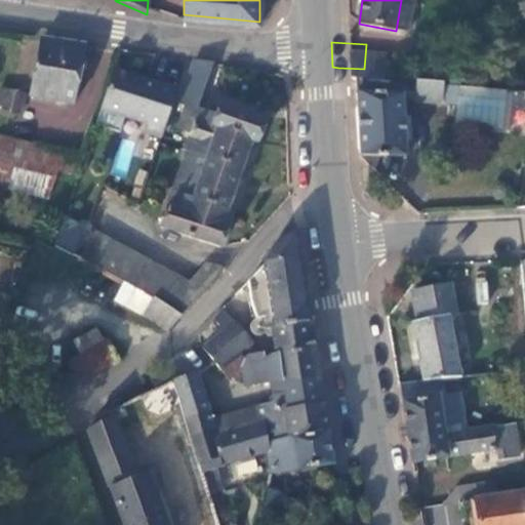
[(71,110),(82,51),(39,45),(29,102),(71,110)]
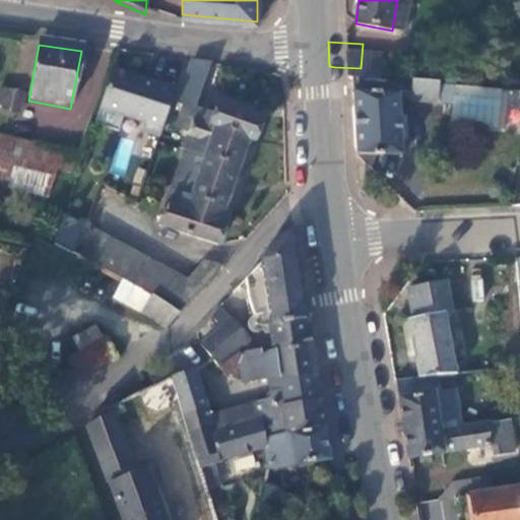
[(395,71),(420,73),(421,60),(396,57),(395,71)]
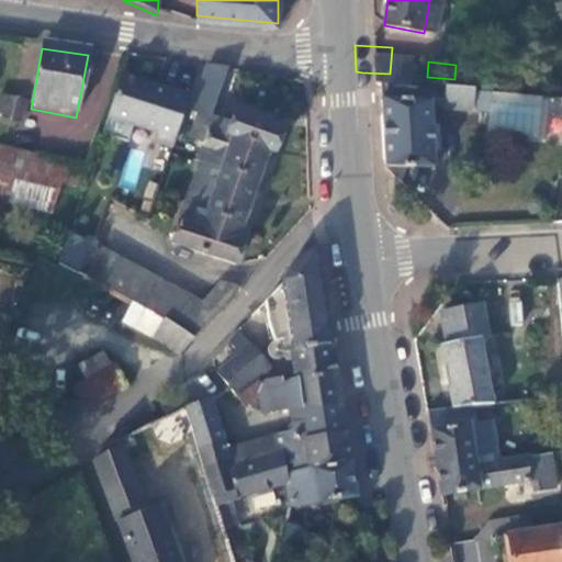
[(215,115),(231,67),(232,66),(212,63),(193,113),(200,116),(193,135),(208,141),(200,159),(204,161),(178,233),(175,243),(238,265),(246,242),(239,239),(272,148),(278,150),(288,128),(238,111),(235,122),(215,115)]
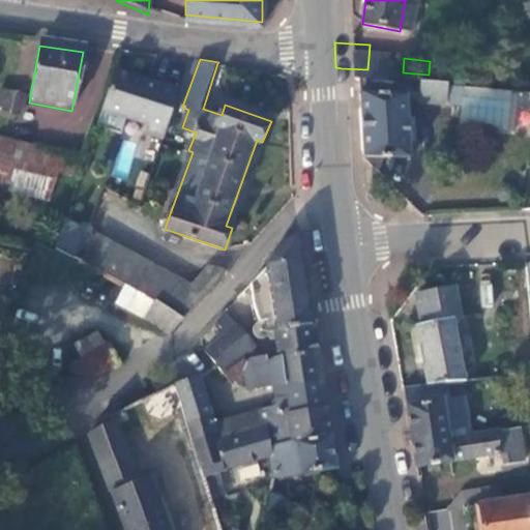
[(404,92),(438,94),(439,76),(429,75),(403,72),(367,69),(342,68),(342,85),(344,145),(389,146),(387,85),(401,86),(404,92)]
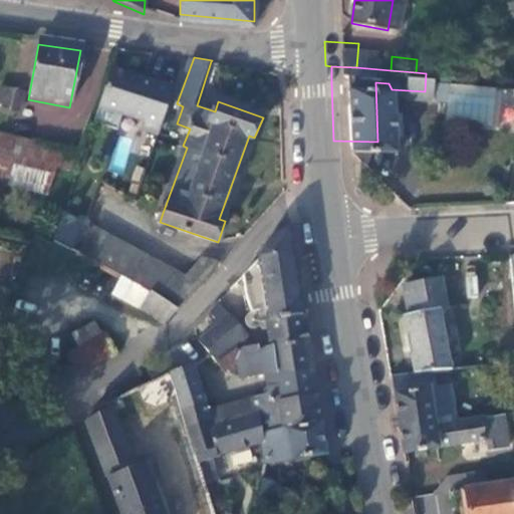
[(169,88),(106,68),(93,106),(138,120),(136,129),(154,134),(169,88)]
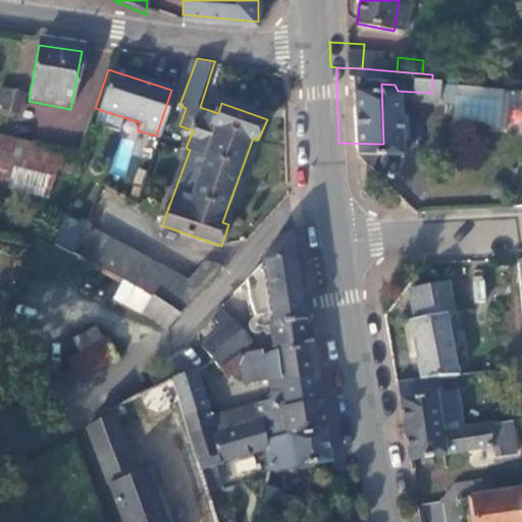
[(477,118),(479,77),(432,74),(431,93),(429,115),(477,118)]
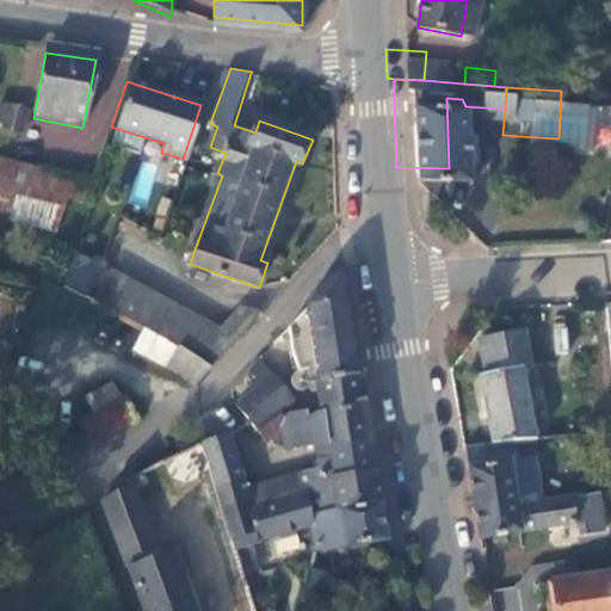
[(72,191),(76,174),(0,153),(0,208),(30,216),(37,214),(47,187),(72,191)]
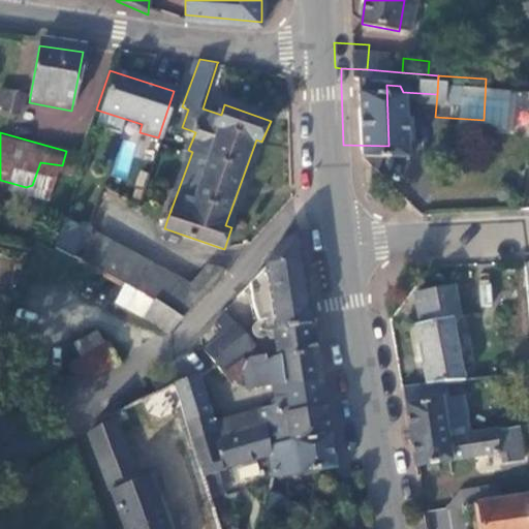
[(116,174),(126,177),(134,144),(123,141),(116,174)]
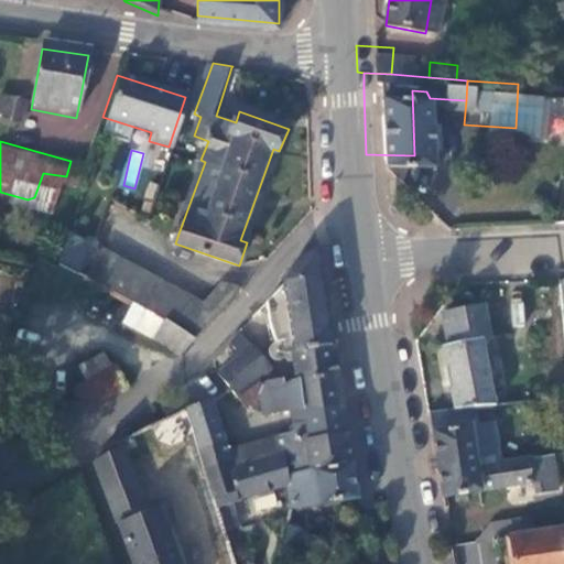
[(184,291),(83,238),(66,271),(111,295),(143,311),(175,327),(221,277),(202,271),(184,291)]
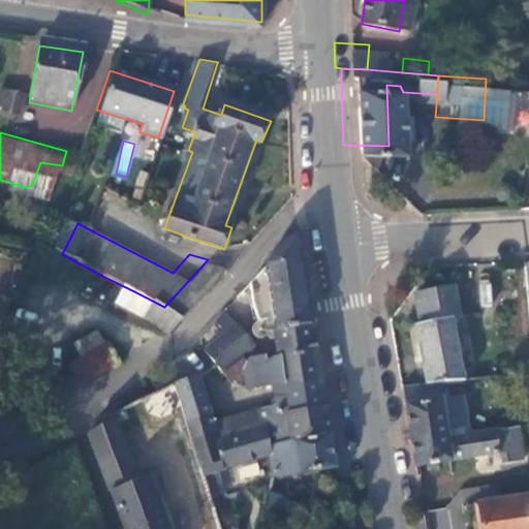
[(311,327),(303,272),(296,232),(286,238),(278,244),(273,250),(263,267),(249,282),(253,304),(257,321),(274,320),(271,361),(315,353),(311,327)]
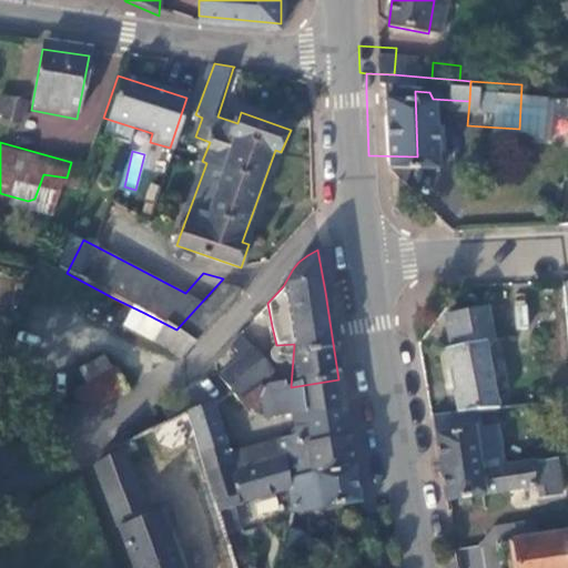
[(429,330),(472,328),(464,295),(423,304),(429,330)]
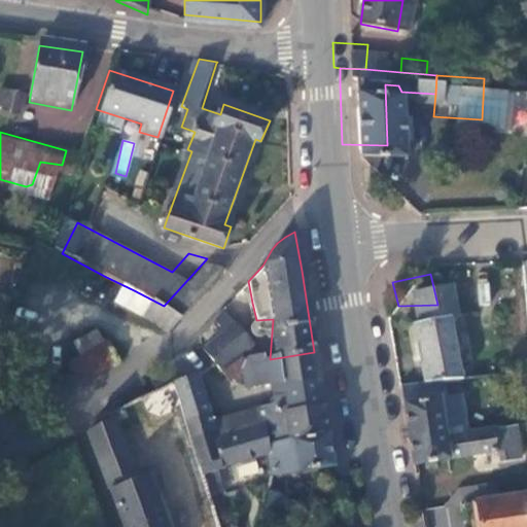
[(98,289),(126,305),(134,290),(104,276),(98,289)]
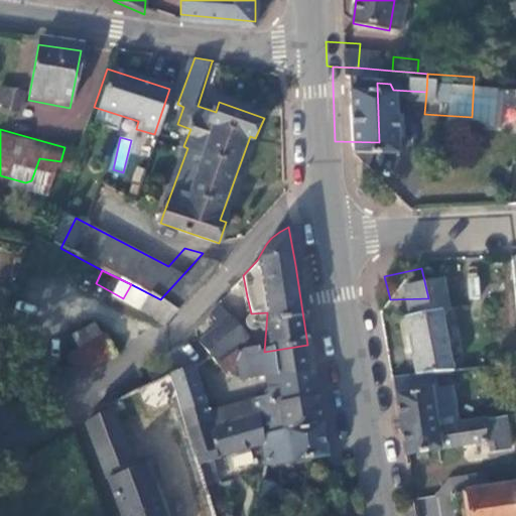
[(147,314),(160,299),(131,284),(123,298),(147,314)]
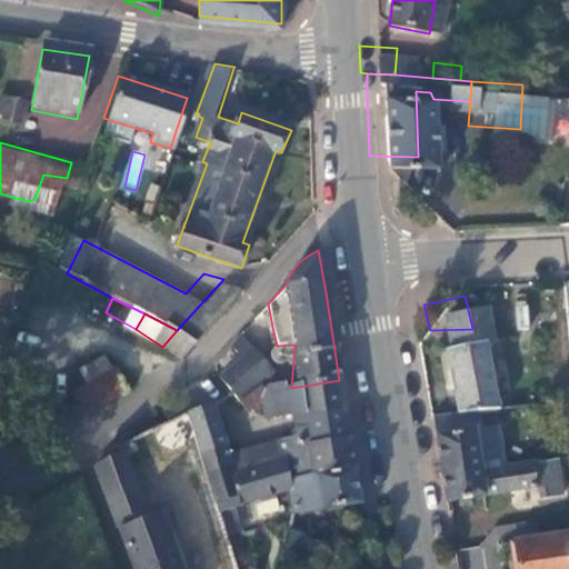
[(472,330),(472,329),(430,330),(431,337),(427,339),(440,400),(478,396),(466,332),(472,330)]
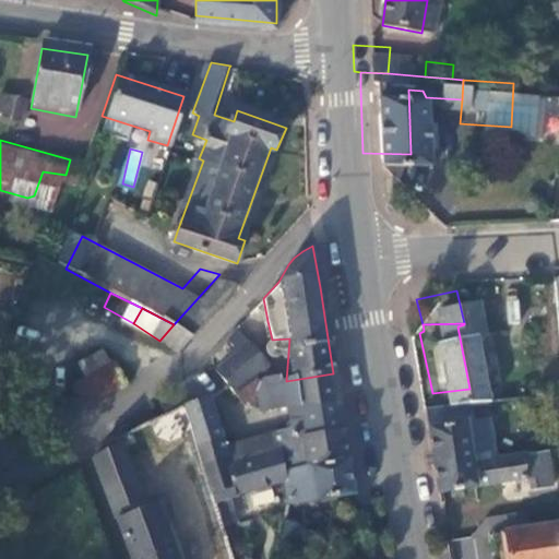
[(266,368),(235,331),(226,340),(237,353),(214,373),(233,396),(252,380),(264,370),(266,368)]
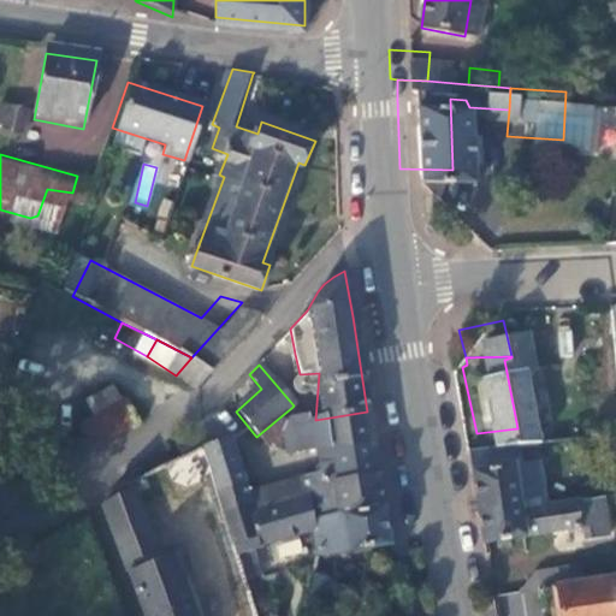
[(67,388),(76,402),(102,389),(94,373),(67,388)]
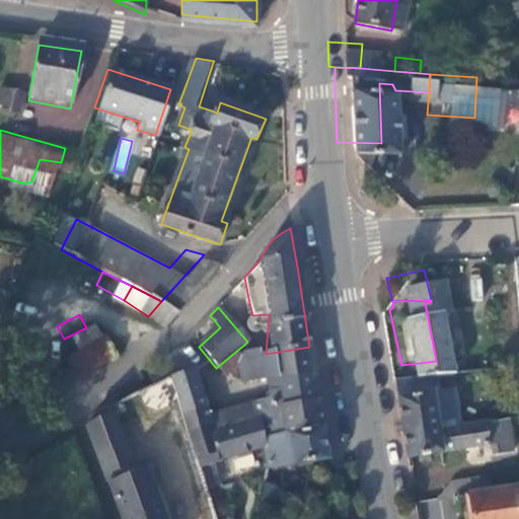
[(86,327),(64,339),(51,346),(61,365),(97,347),(86,327)]
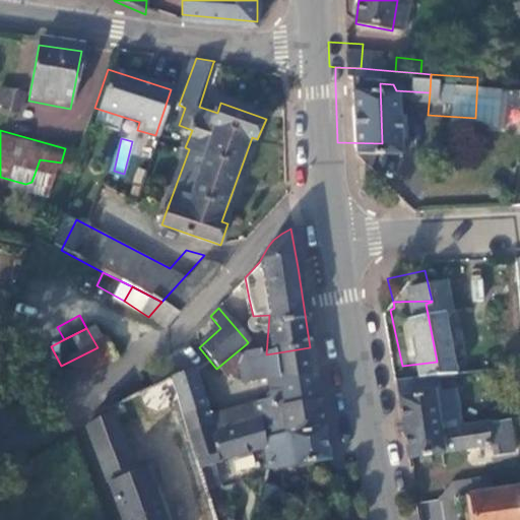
[(246,344),(235,353),(238,359),(244,353),(248,352),(246,344)]
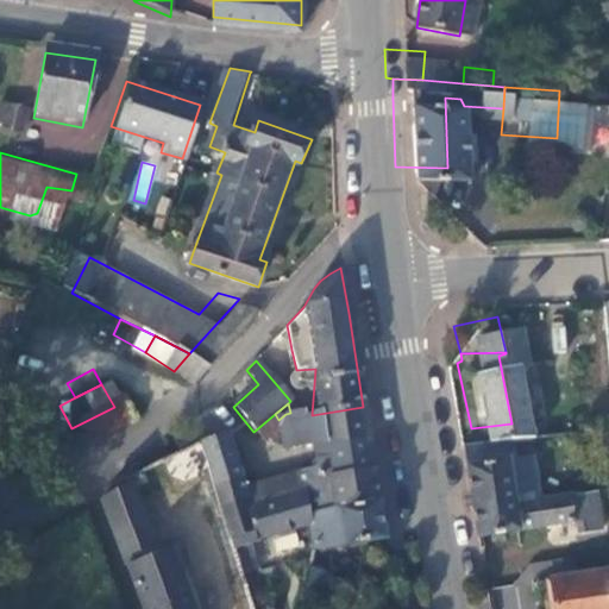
[(368,440),(363,407),(312,415),(297,418),(296,413),(290,413),(286,414),(278,420),(275,414),(253,432),(263,443),(272,437),(275,443),(280,439),(281,447),(286,451),(312,446),(313,450),(368,440)]
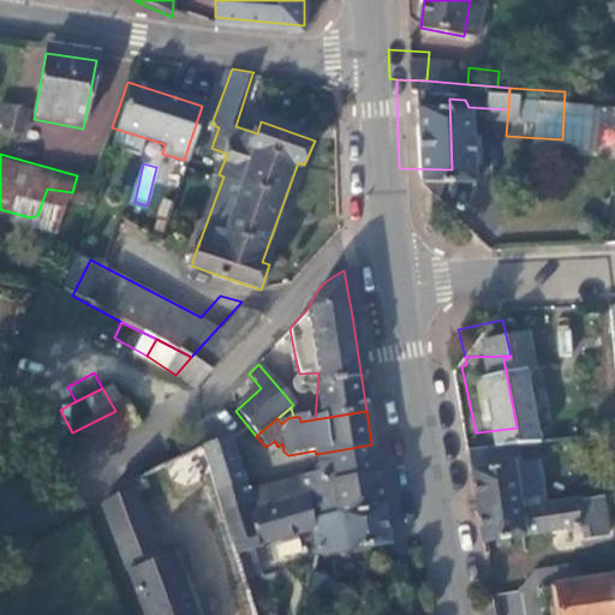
[(240,485),(227,440),(198,448),(202,459),(214,494),(240,485)]
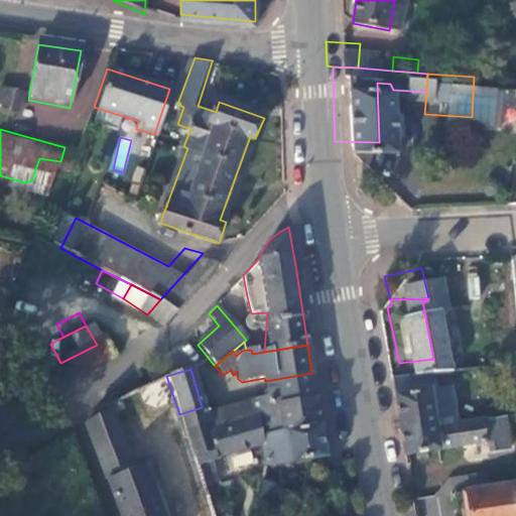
[(320,427),(311,373),(265,381),(267,398),(253,402),(256,418),(259,436),(320,427)]
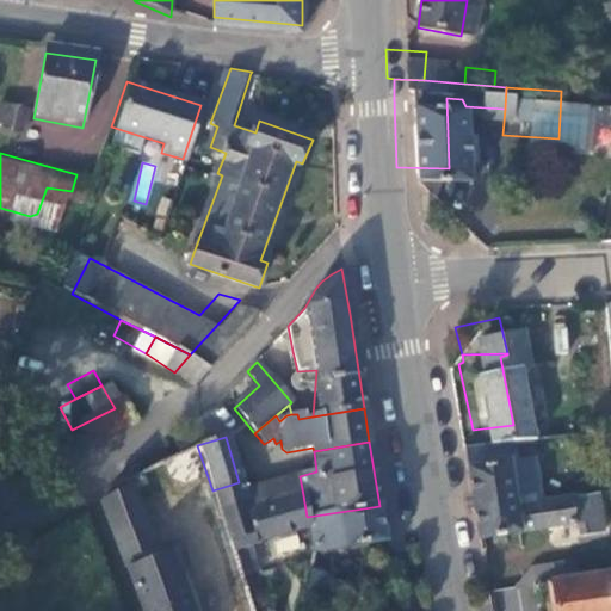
[(183,464),(201,456),(197,445),(178,456),(183,464)]
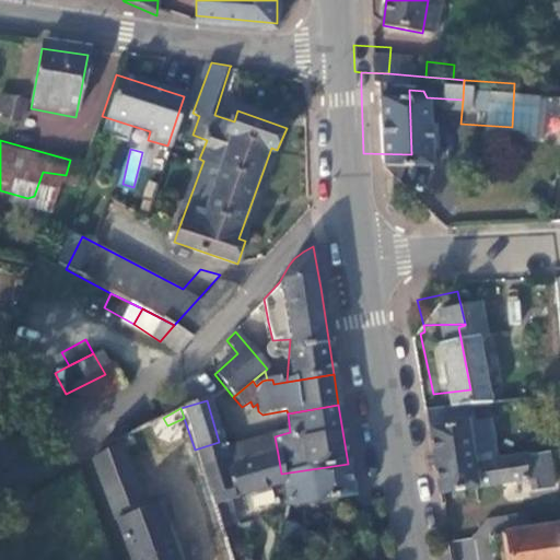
[(454,454),(448,411),(410,417),(420,482),(457,477),(454,454)]
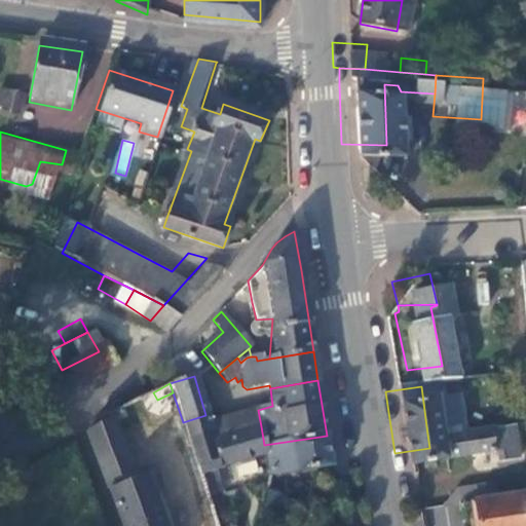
[(224,438),(261,426),(258,410),(218,419),(219,421),(224,438)]
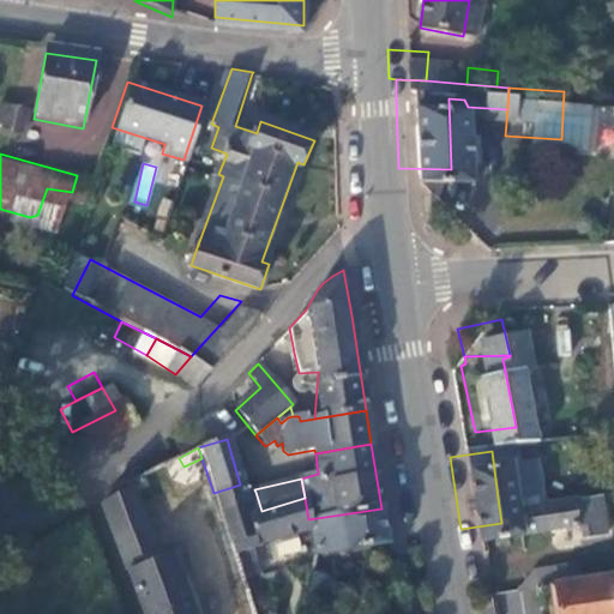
[(579,483),(498,498),(501,523),(565,512),(566,524),(585,522),(579,483)]
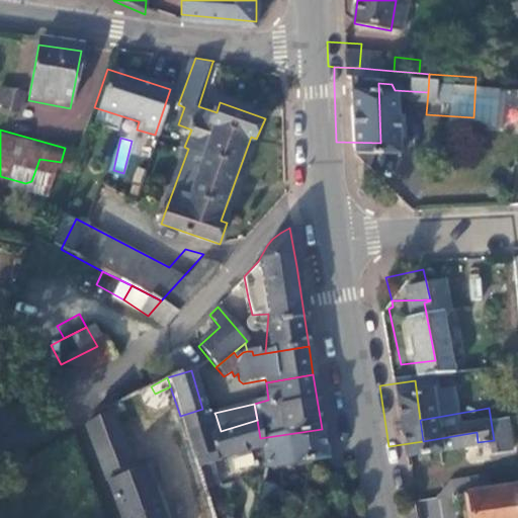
[(205,417),(202,409),(180,416),(185,432),(208,426),(210,434),(221,431),(216,415),(205,417)]
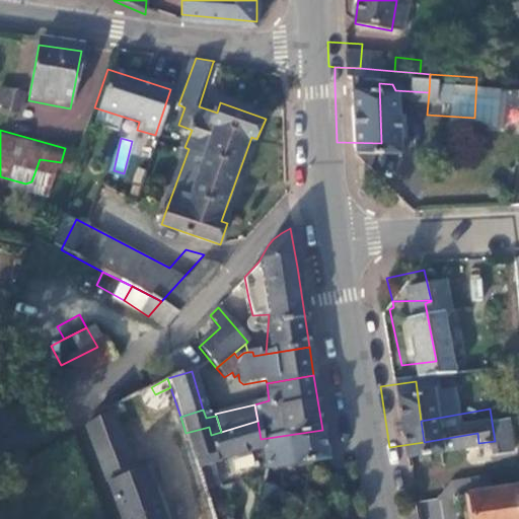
[(110,414),(85,427),(120,518),(161,518),(143,469),(133,473),(110,414)]
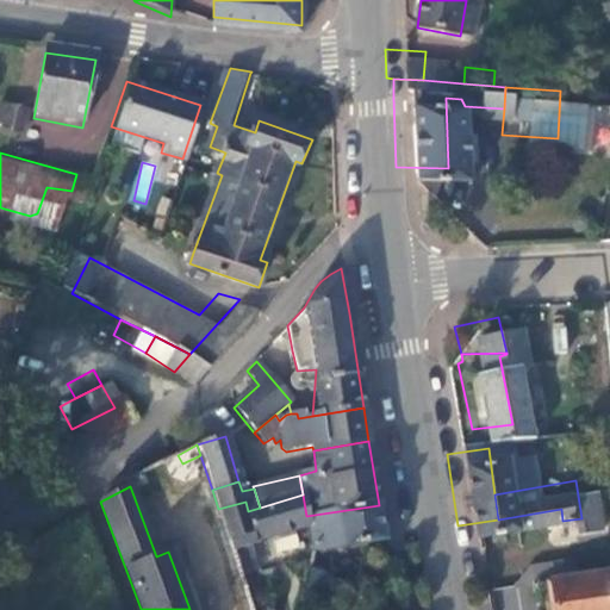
[(306,516),(303,495),(260,508),(248,511),(246,502),(218,509),(228,541),(251,535),(254,543),(307,527),(306,516)]
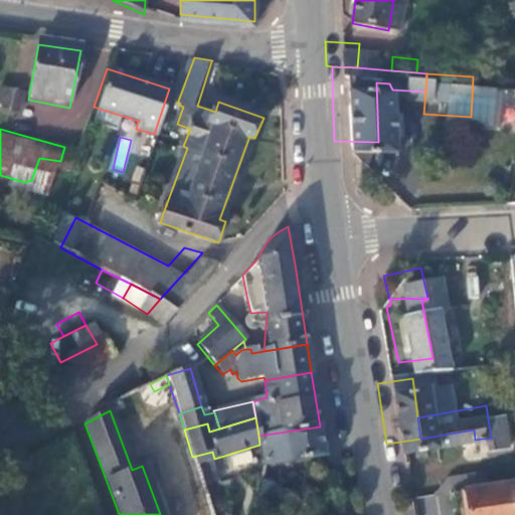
[(514,421),(503,424),(507,446),(514,444),(514,421)]
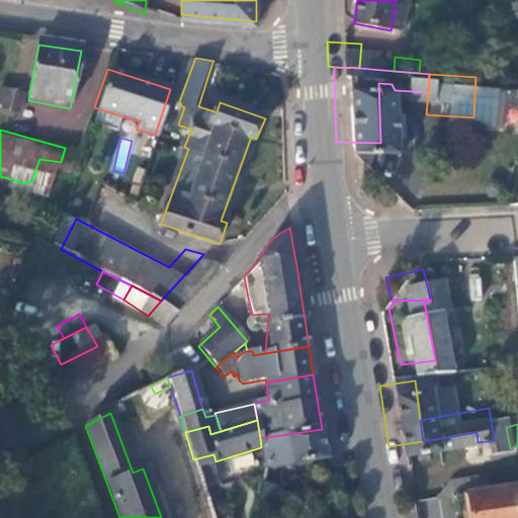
[(326,459),(322,429),(260,438),(261,447),(265,469),(326,459)]
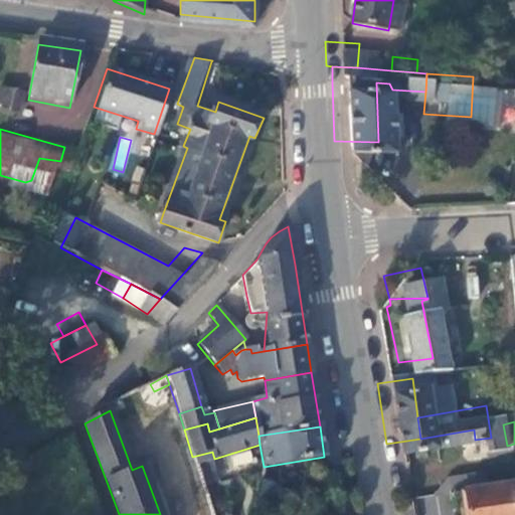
[(192,457),(195,466),(215,461),(214,459),(212,452),(192,457)]
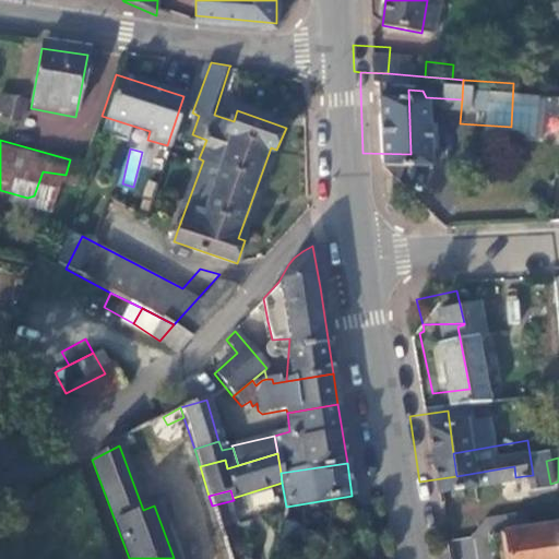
[(545,558),(538,512),(477,521),(483,558),(545,558)]
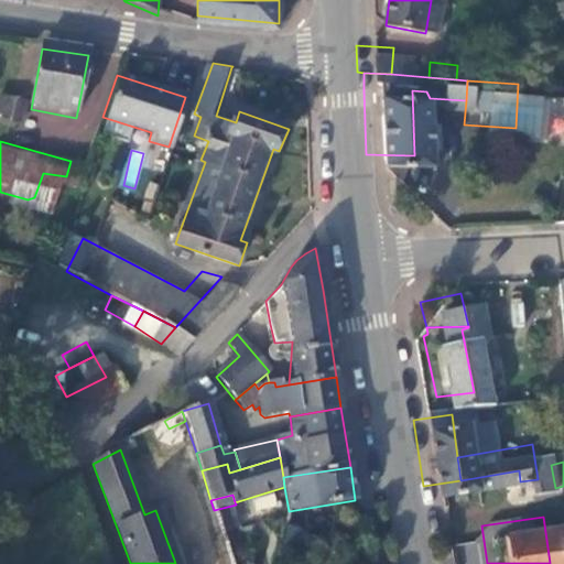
[(302,530),(285,528),(279,552),(296,555),(302,530)]
